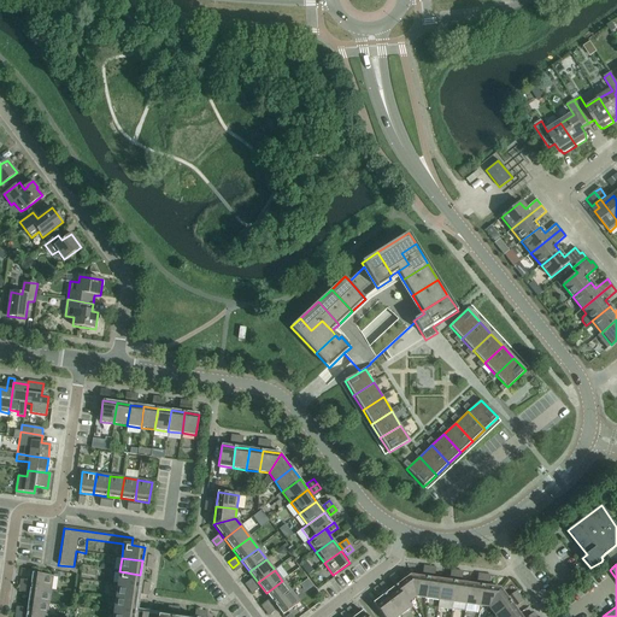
[(119,571),(117,585),(139,588),(140,575),(119,571)]
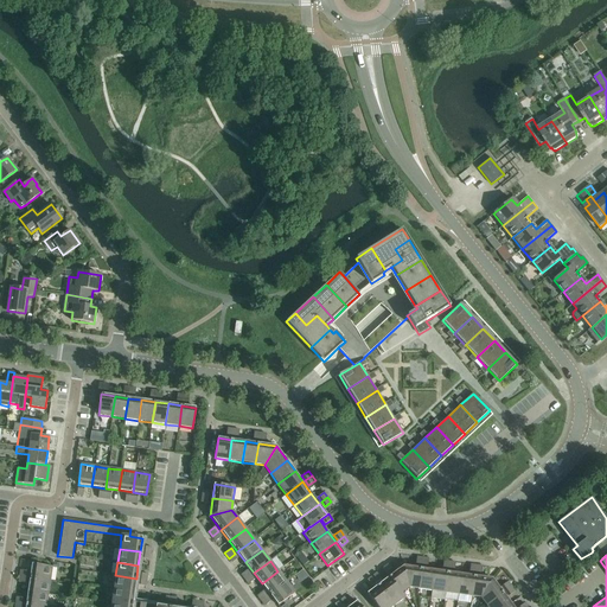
[(32,563),(30,577),(50,580),(52,567),(32,563)]
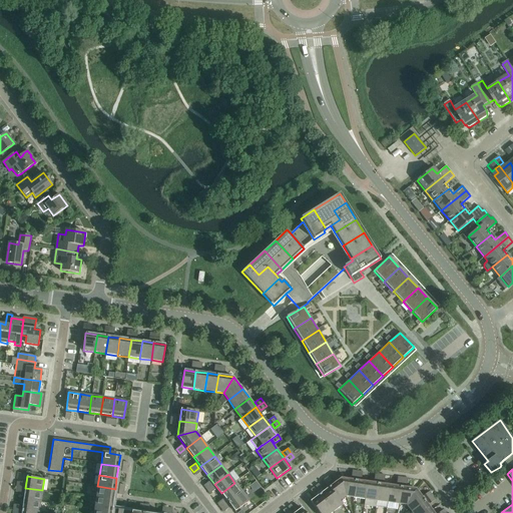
[(328,477),(324,480),(328,485),(332,482),(328,477)]
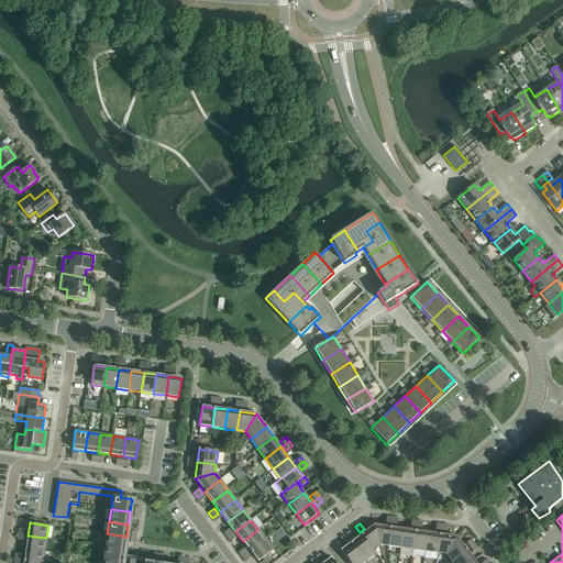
[(379,544),(374,525),(361,534),(373,550),(379,544)]
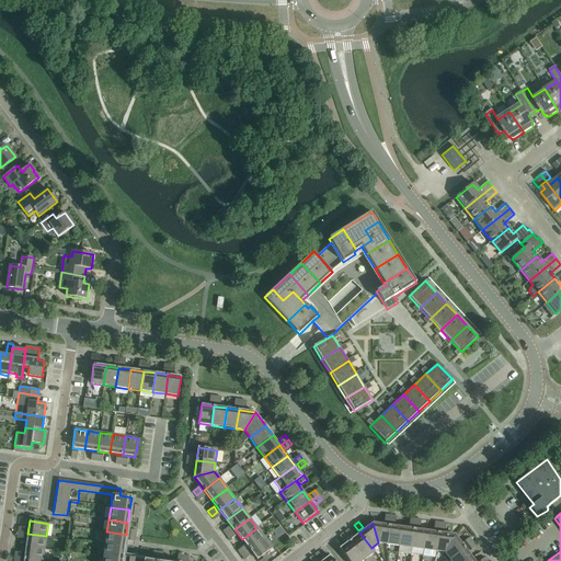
[(387,545),(389,525),(373,523),(378,542),(387,545)]
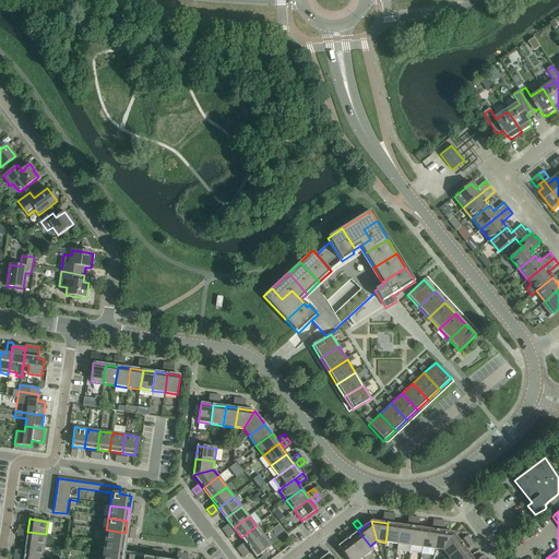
[(400,525),(388,523),(385,543),(397,544),(400,525)]
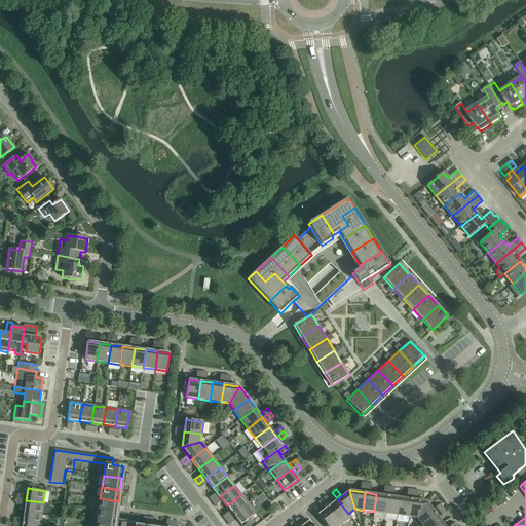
[(213,502),(218,498),(214,493),(209,497),(213,502)]
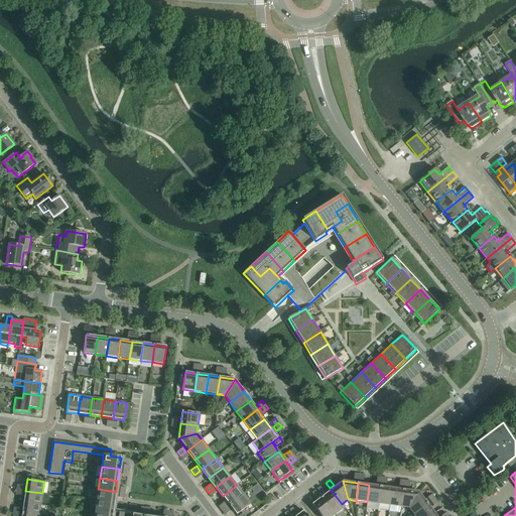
[(381,487),(369,485),(367,502),(378,504),(381,487)]
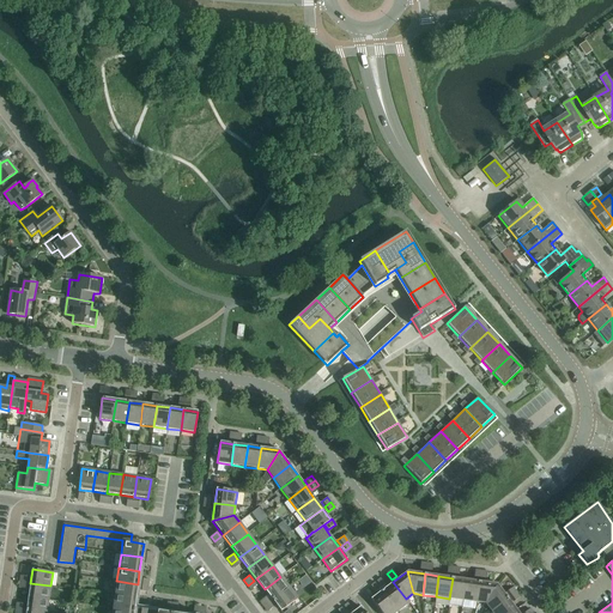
[(280,577),(265,589),(273,601),(289,588),(280,577)]
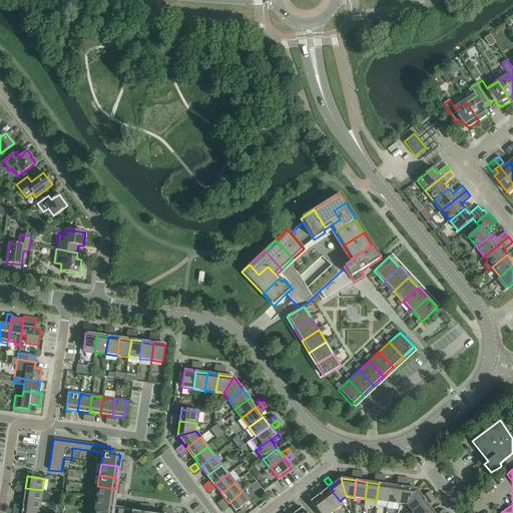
[(323,489),(319,484),(311,490),(314,495),(323,489)]
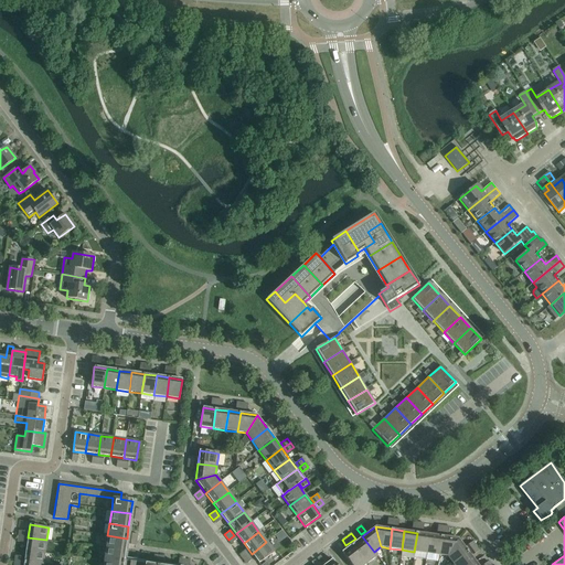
[(429,534),(417,533),(414,552),(426,553),(429,534)]
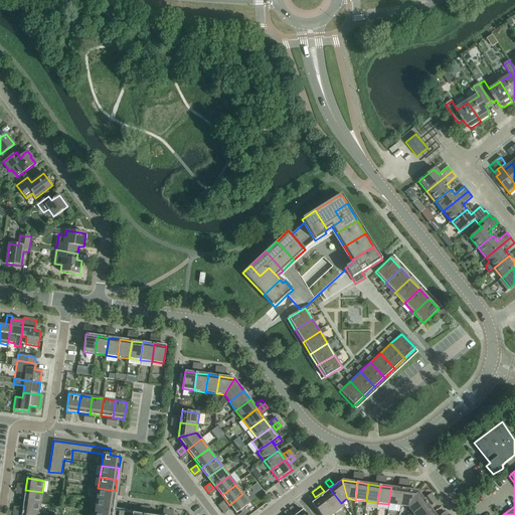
[(391,487),(388,504),(400,506),(402,489),(391,487)]
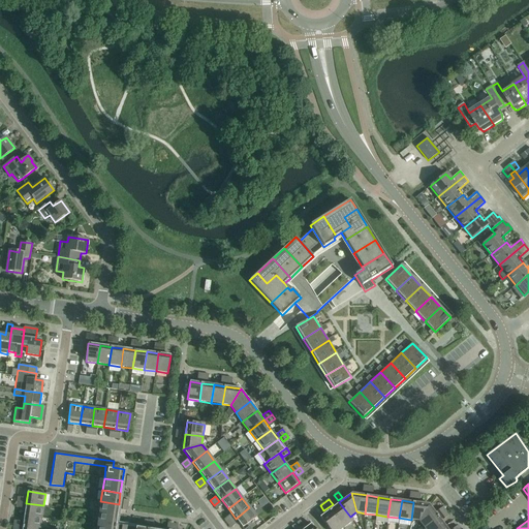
[(100,501),(99,514),(117,516),(119,504),(100,501)]
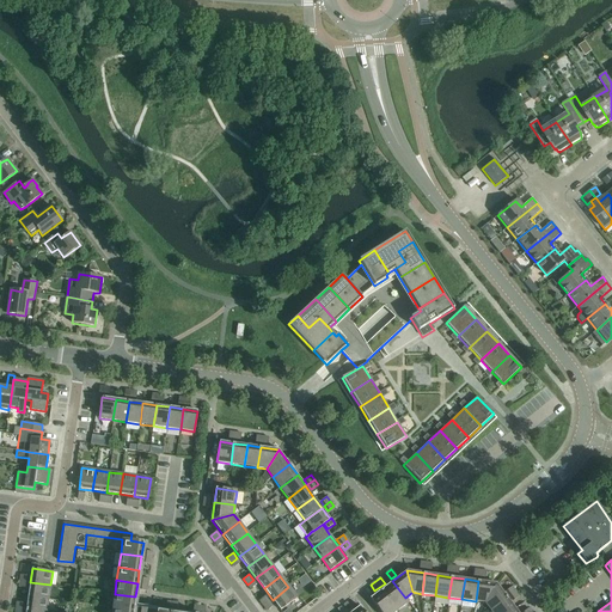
[(405,598),(392,581),(371,598),(380,611),(395,611),(409,603),(405,598)]
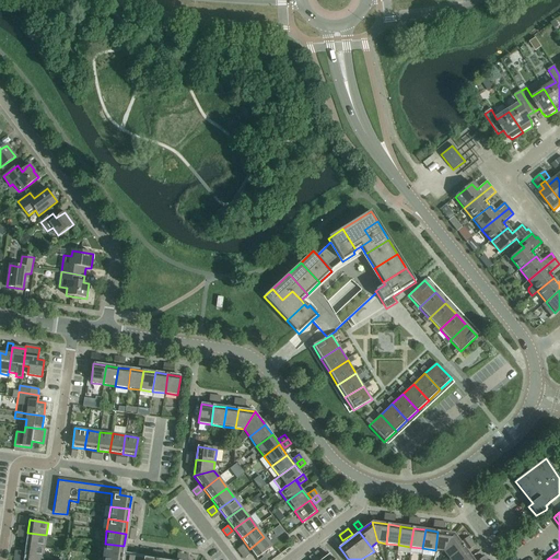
[(438,532),(435,550),(443,551),(454,534),(438,532)]
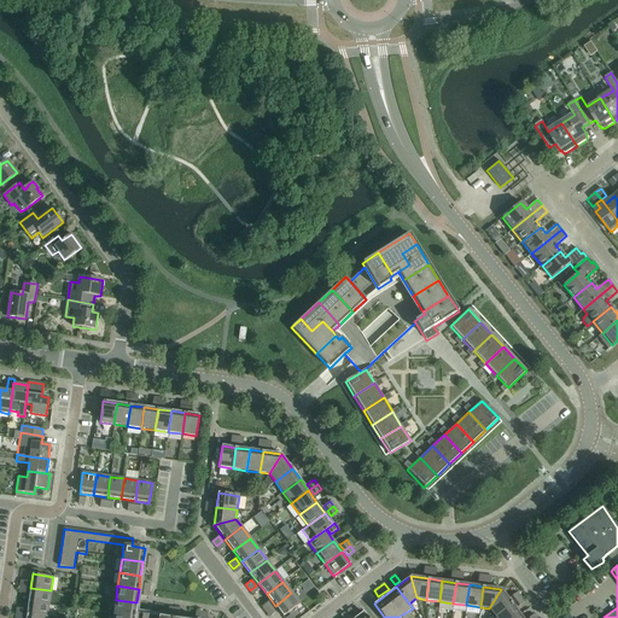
[(51,590),(30,588),(28,601),(50,605),(51,590)]
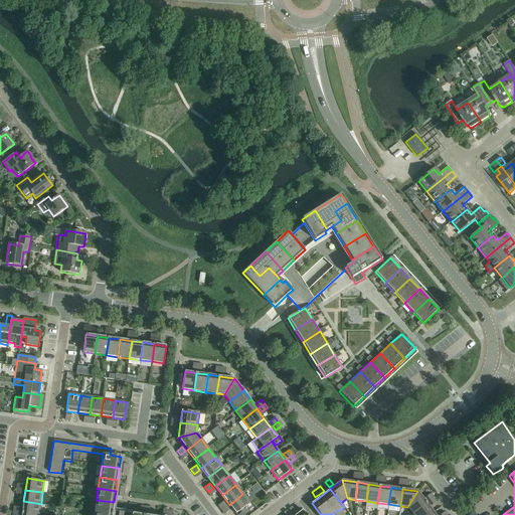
[(426,503),(417,491),(407,507),(412,513),(426,503)]
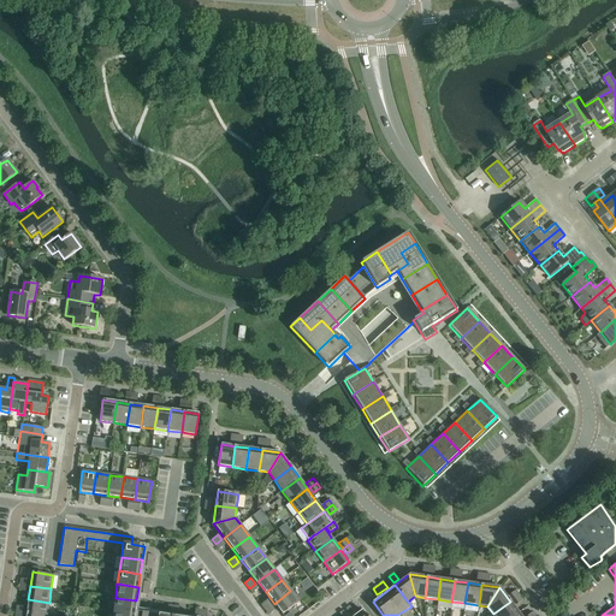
[(290,591),(274,604),(282,615),(298,602),(290,591)]
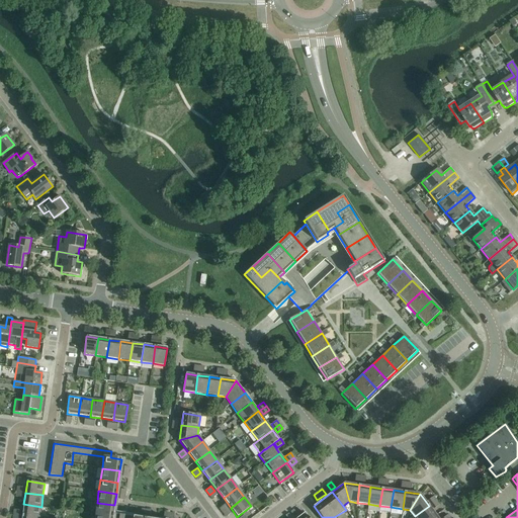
[(431,505),(436,501),(433,497),(428,501),(431,505)]
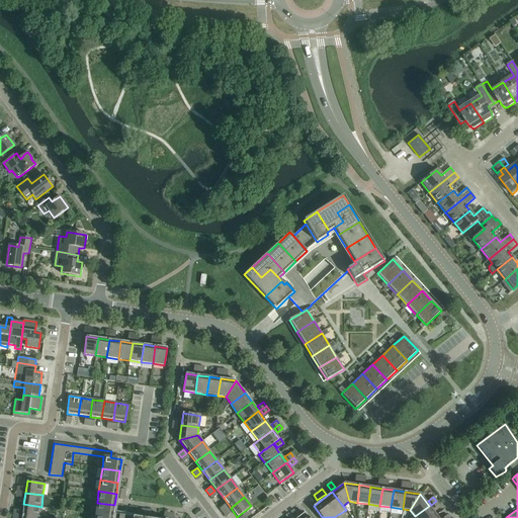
[(439,505),(436,501),(431,505),(434,509),(439,505)]
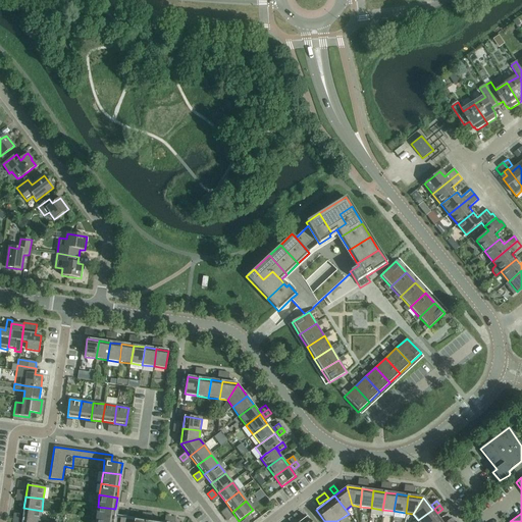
[(115,509),(98,507),(96,518),(113,521),(115,509)]
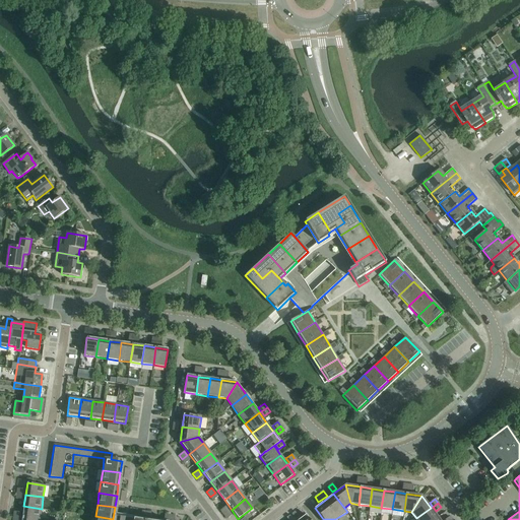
[(40,519),(42,509),(23,506),(22,518),(39,519),(40,519)]
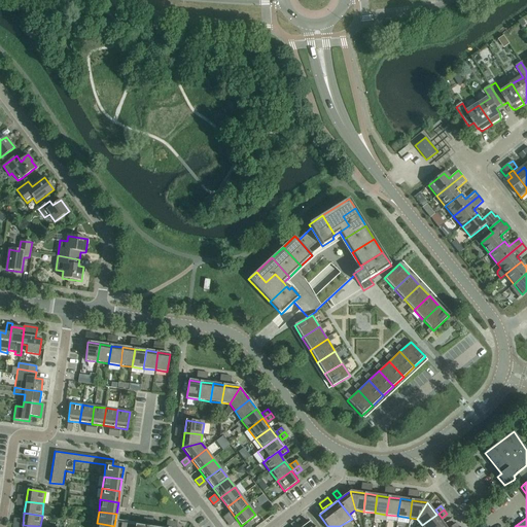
[(226,522),(233,518),(229,514),(223,518),(226,522)]
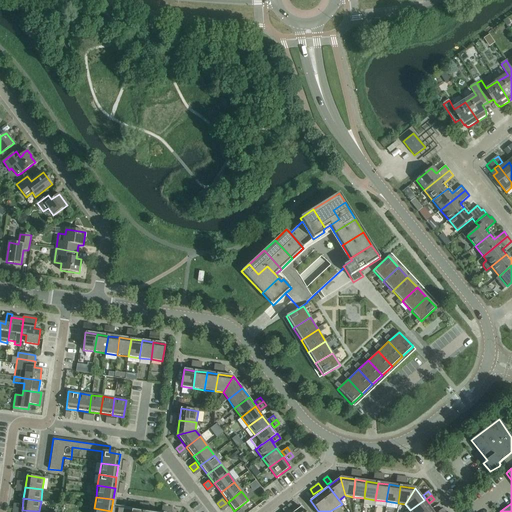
[(427,511),(431,509),(424,500),(410,510),(411,511),(427,511)]
